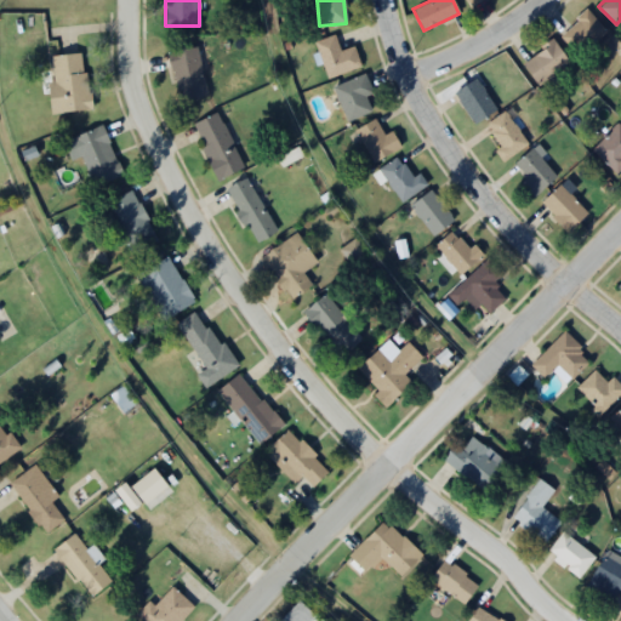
[(559,34),(577,55),(605,30),(587,10),(559,34)]
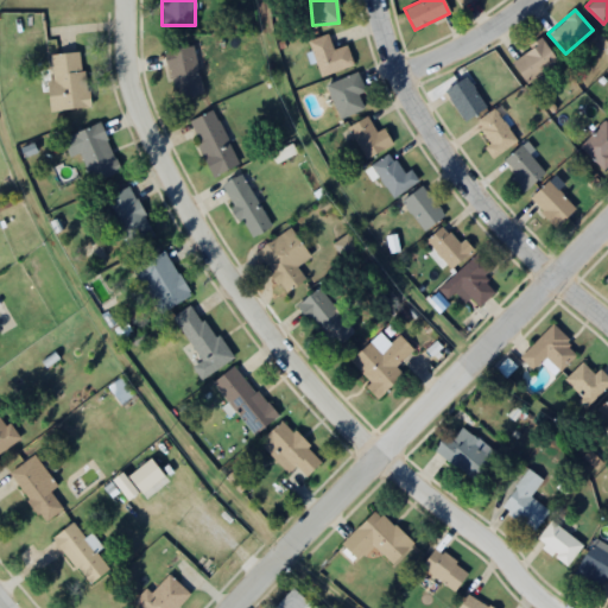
[(333,49),(328,35),(308,42),(320,76),(353,65),(346,44),(333,49)]
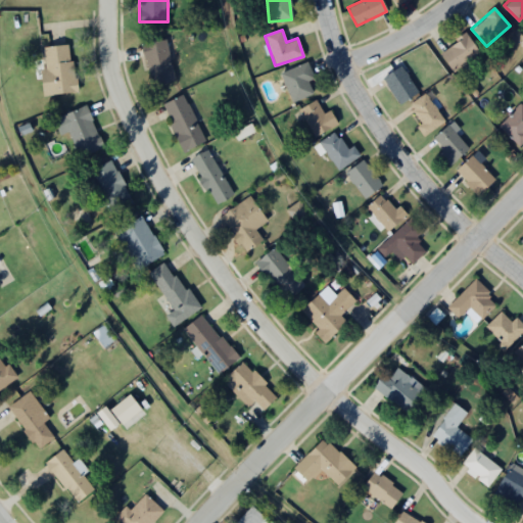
[(454,74),(480,53),(465,33),(438,53),(454,74)]
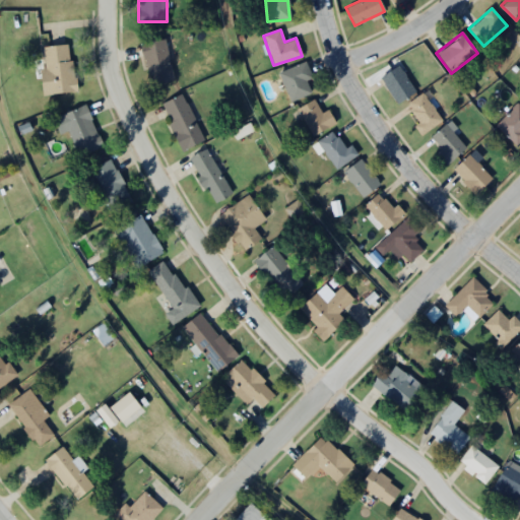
[(141,43),(147,84),(172,81),(166,39),(141,43)]
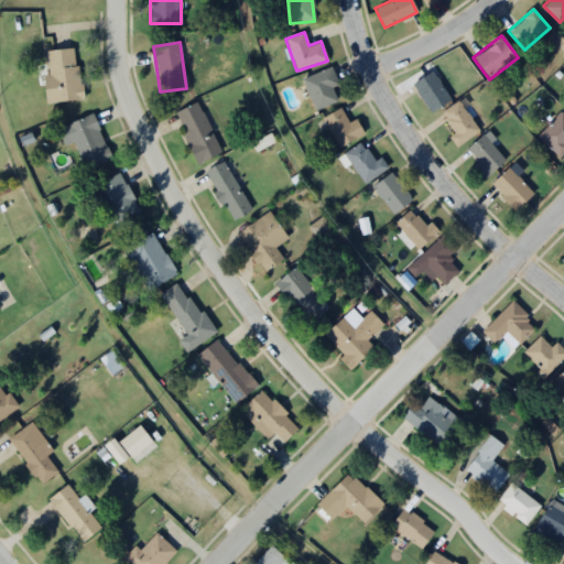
[(44,101),(80,99),(76,47),(45,50),(47,74),(43,74),(44,101)]
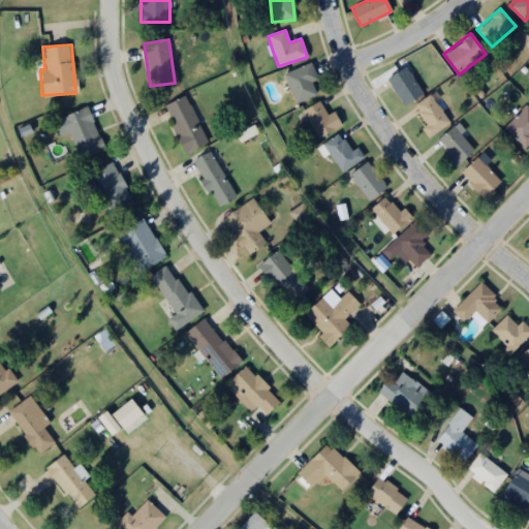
[(294,102),(316,94),(311,82),(317,79),(310,62),(283,73),(294,102)]
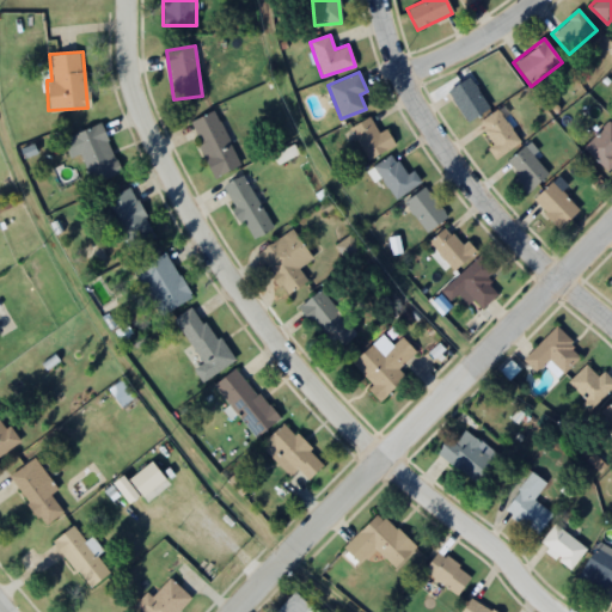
[(446,91),(469,122),(489,106),(467,77),(446,91)]
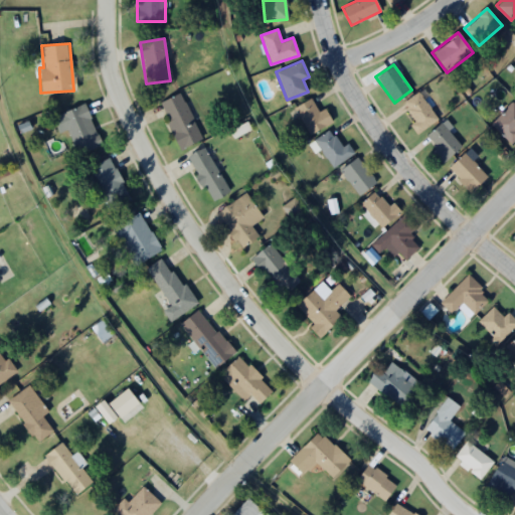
[(402,103),(415,121),(410,125),(416,134),(438,119),(418,92),(402,103)]
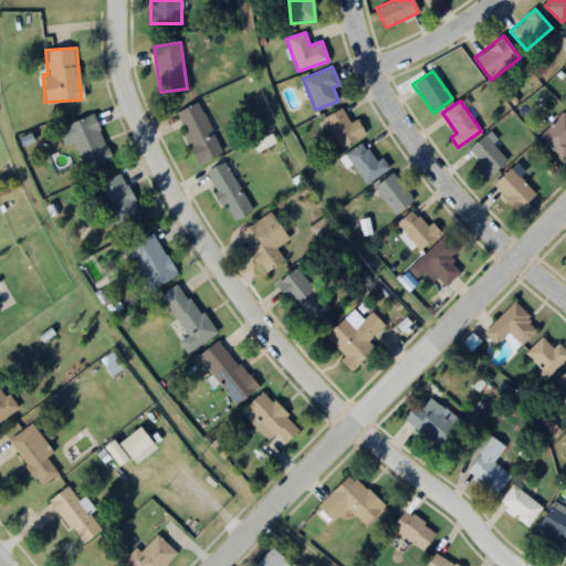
[(221,152),(199,102),(175,112),(197,163),(221,152)]
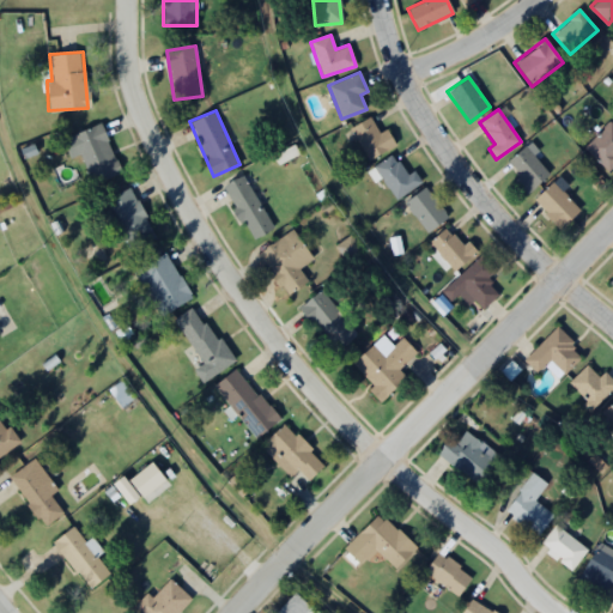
[(384,128),(380,132),(369,116),(350,128),(370,159),(395,144),(384,128)]
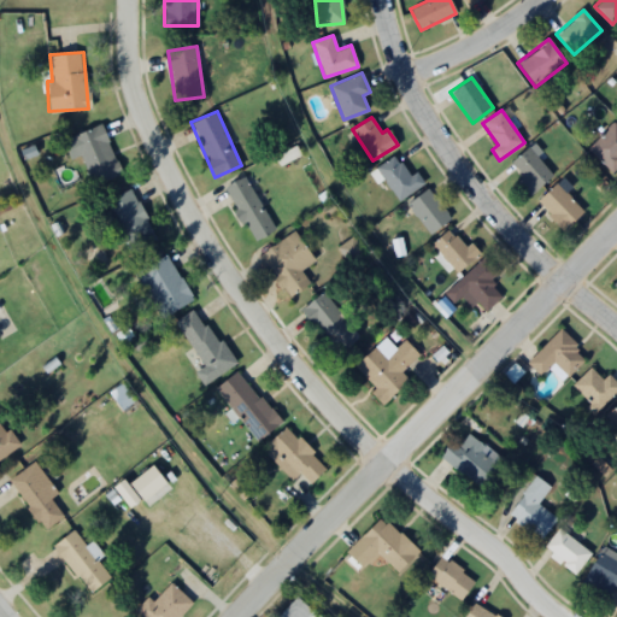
[(616,163),(616,125),(613,122),(586,148),(609,171),(616,163)]
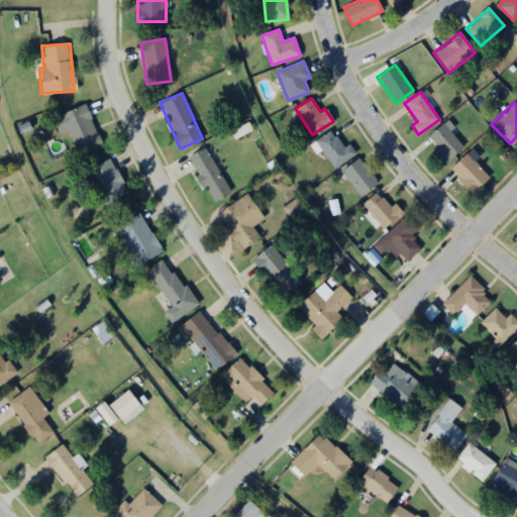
[(62,112),(77,154),(101,145),(86,103),(62,112)]
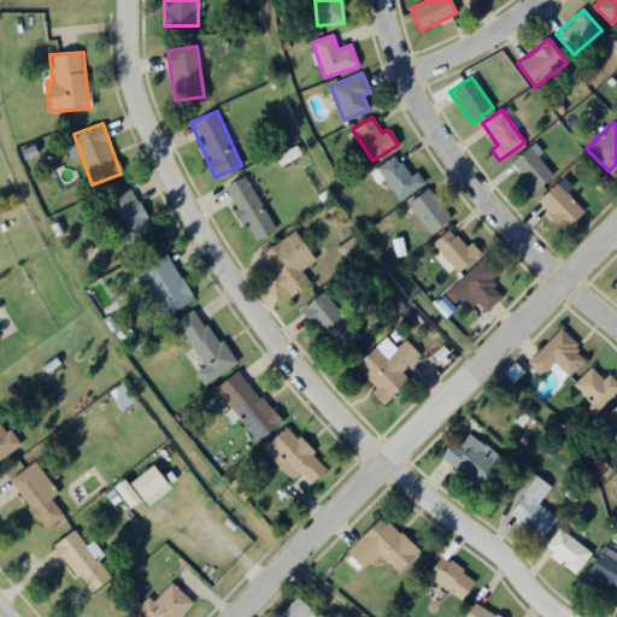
[(524,174),(517,183),(532,195),(552,170),(524,147),(512,164),(524,174)]
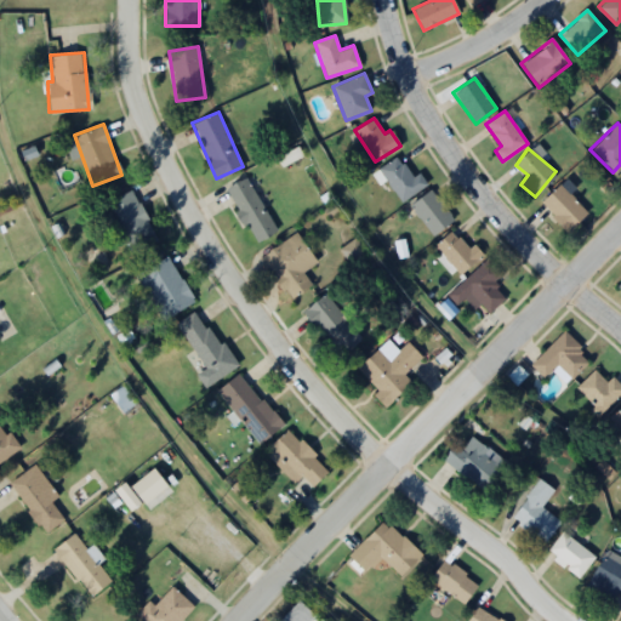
[(400,201),(427,186),(419,172),(411,177),(397,155),(379,167),(400,201)]
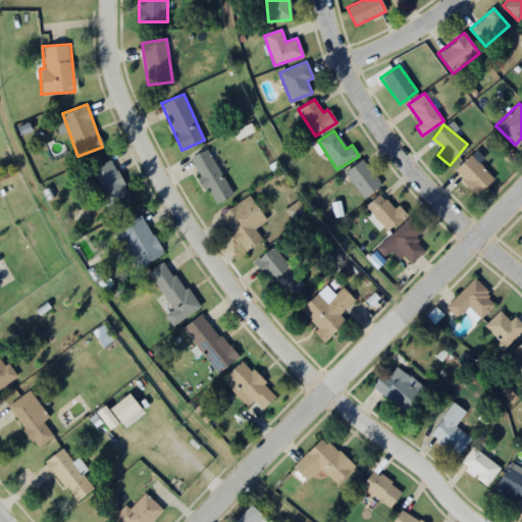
[(190,157),(213,204),(231,195),(208,148),(190,157)]
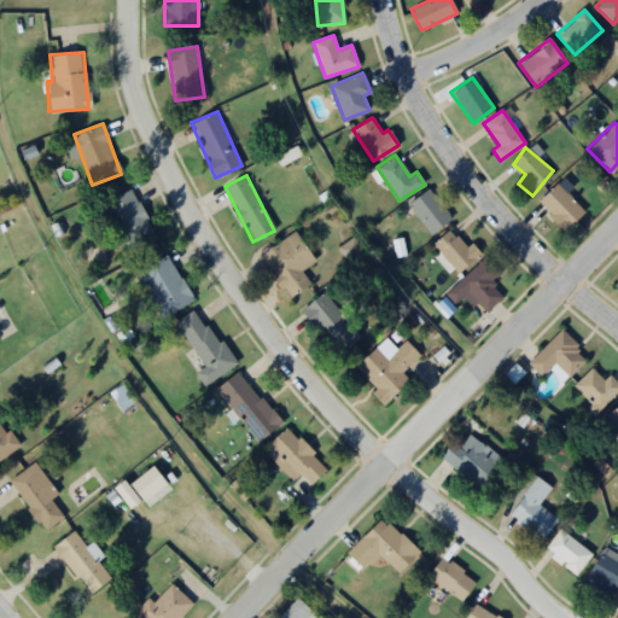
[(537,200),(565,229),(583,210),(557,182),(537,200)]
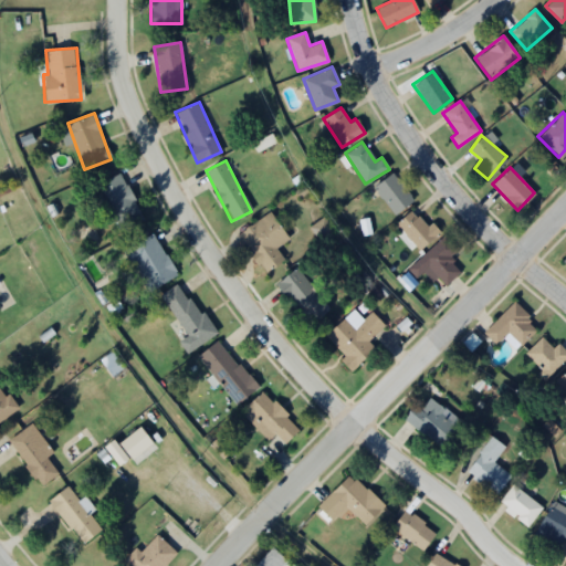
[(144,218),(121,171),(96,184),(121,229),(144,218)]
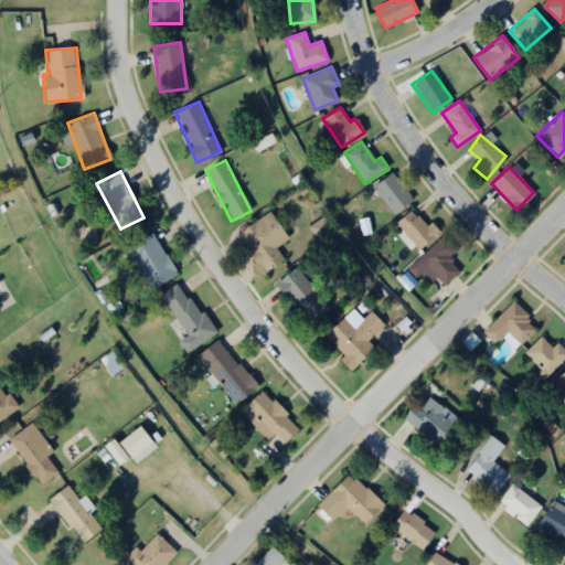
[(394,214),(413,199),(391,172),(372,188),(394,214)]
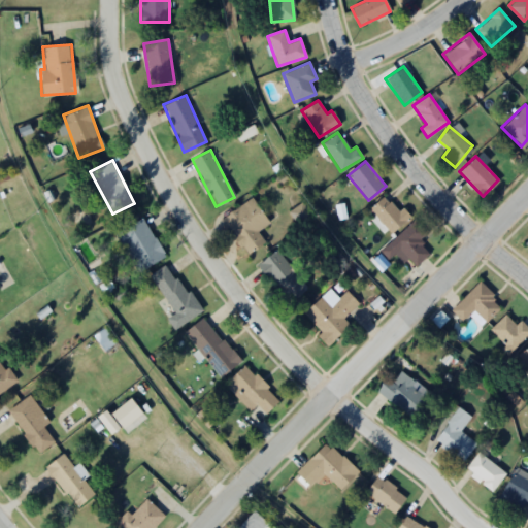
[(410,217),(401,206),(397,210),(383,196),(368,208),(392,233),(410,217)]
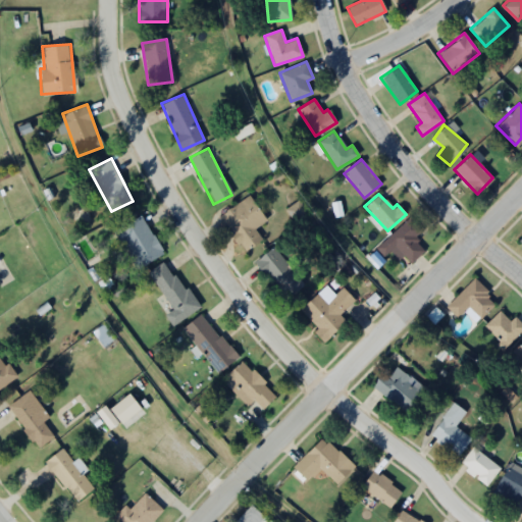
[(262,240),(254,228),(265,220),(249,195),(219,214),(244,252),(262,240)]
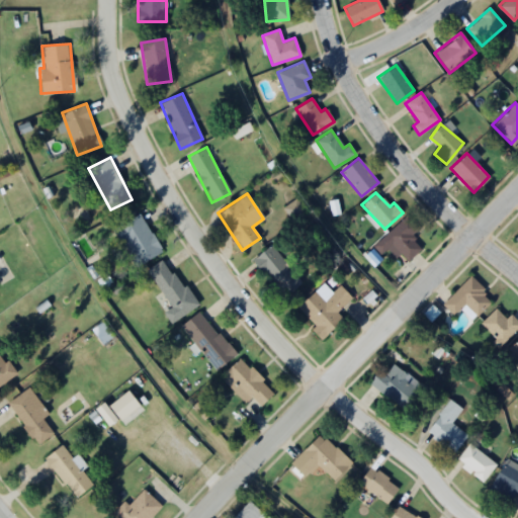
[(135,266),(162,251),(140,213),(113,229),(135,266)]
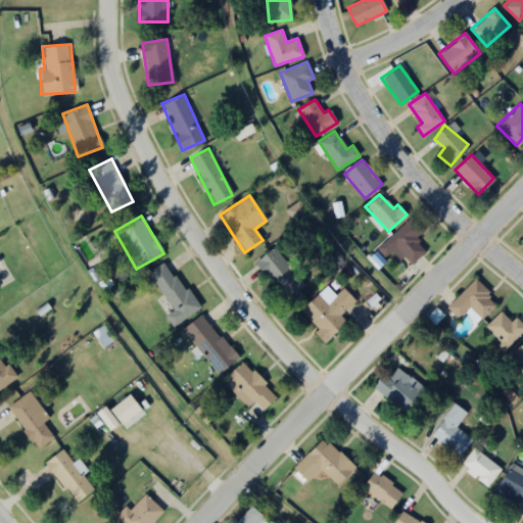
[(422,230),(409,218),(376,249),(384,257),(389,252),(398,260),(403,256),(412,265),(425,250),(414,238),(422,230)]
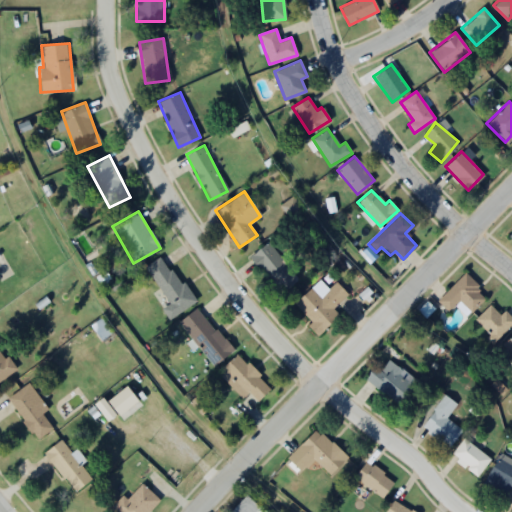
[(251,253),(273,294),(295,283),(273,242),(251,253)]
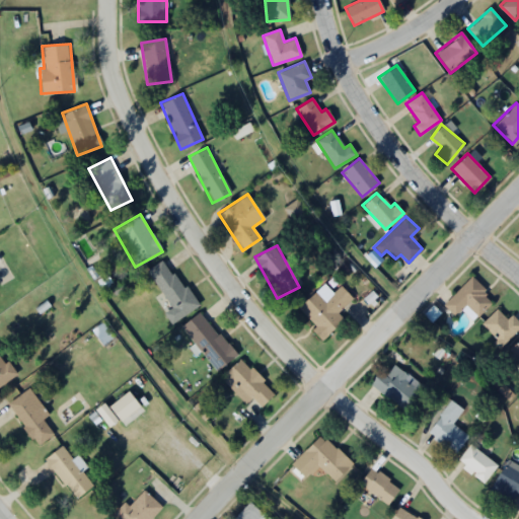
[(171,323),(197,306),(163,258),(146,271),(171,307),(163,312),(171,323)]
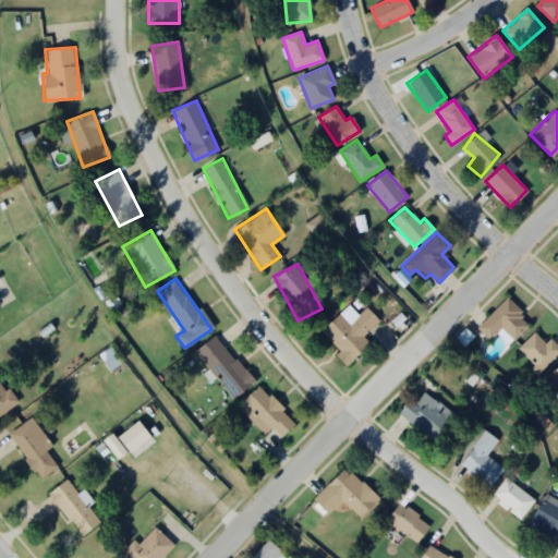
[(488,340),(501,327),(513,340),(531,323),(506,298),(476,327),(488,340)]
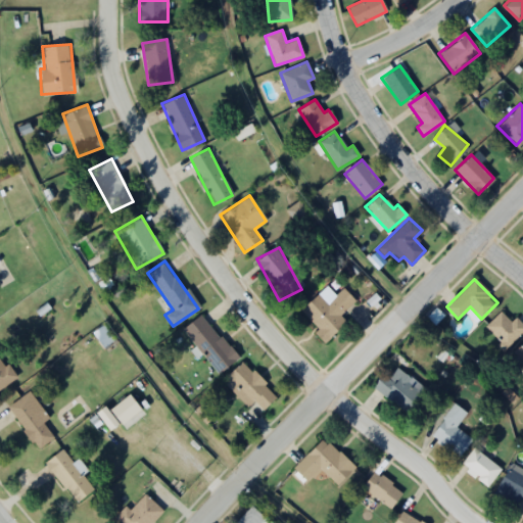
[(345,322),(339,316),(354,300),(342,287),(335,295),(326,285),(300,310),(329,338),(345,322)]
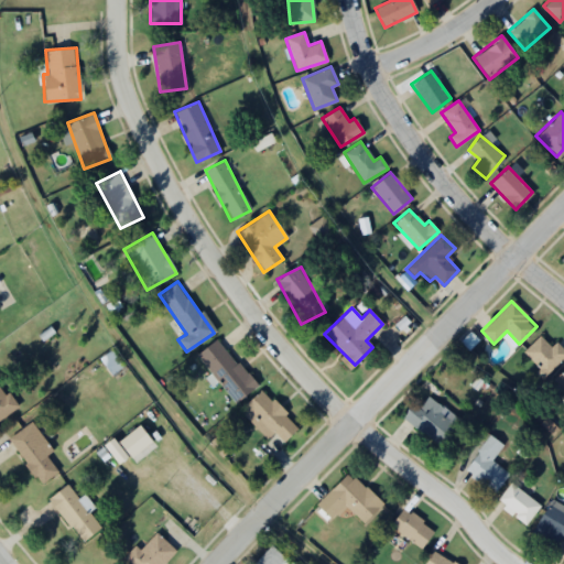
[(548,343),(540,335),(523,351),(546,375),(563,357),(563,350),(552,338),(548,343)]
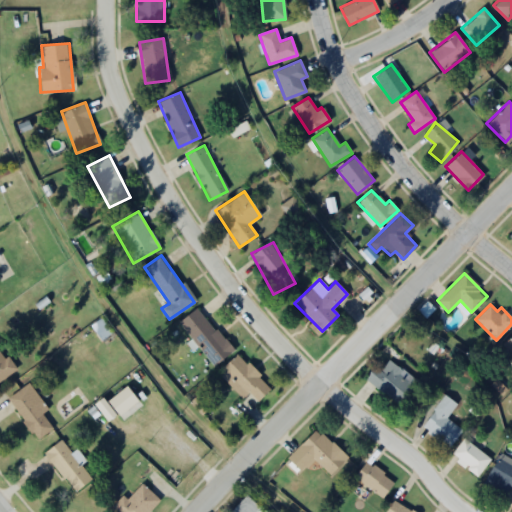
[(178,321),(211,366),(231,351),(198,306),(178,321)]
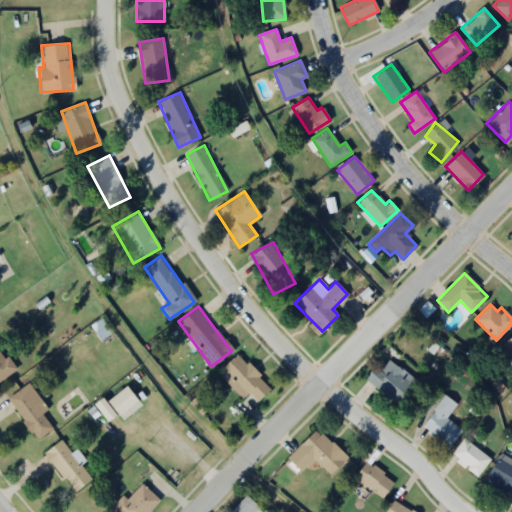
[(0,375),(21,361),(2,333),(0,334),(0,375)]
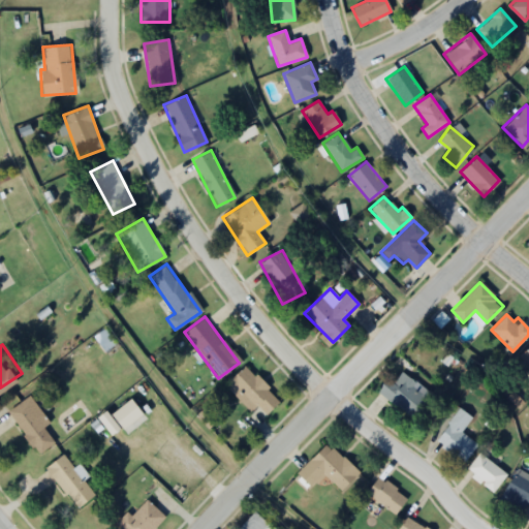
[(528,369),(528,346),(518,354),(528,369)]
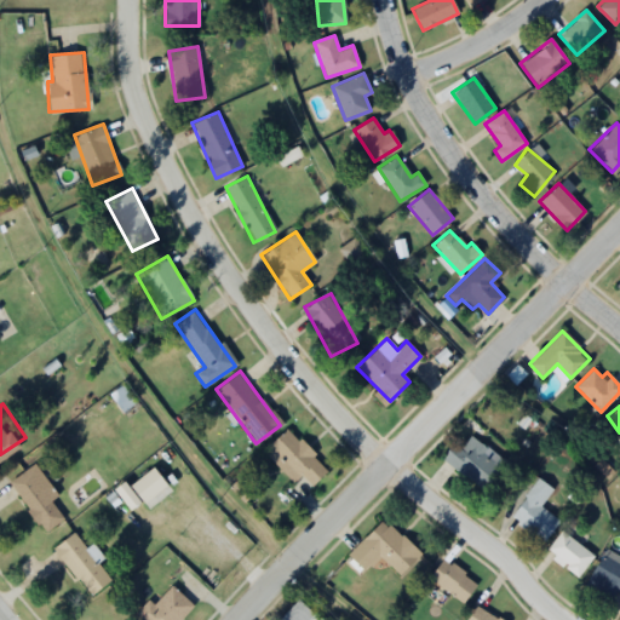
[(294,482),(300,475),(311,486),(328,469),(286,428),(263,451),(294,482)]
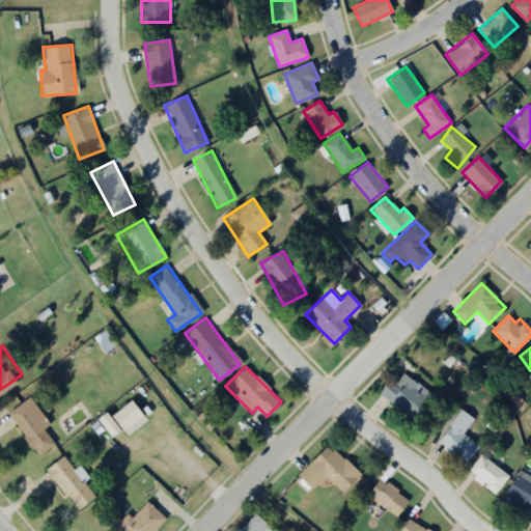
[(395,382),(389,378),(379,392),(416,421),(435,396),(402,371),(395,382)]
